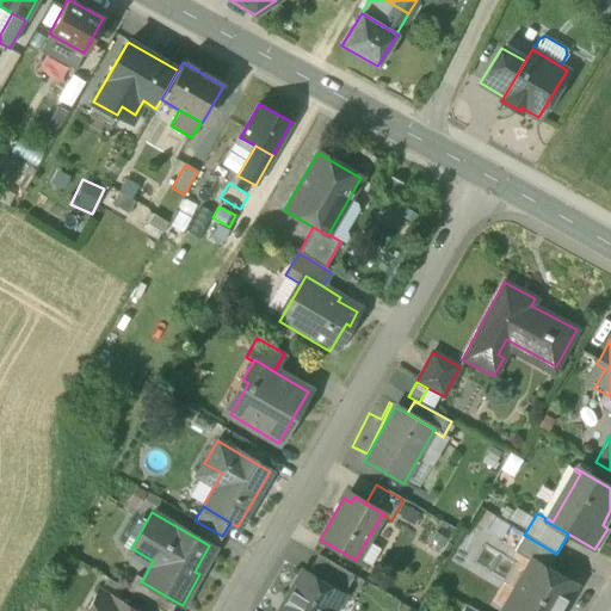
[(556,554),(524,535),(514,551),(531,562),(532,561),(547,569),(556,554)]
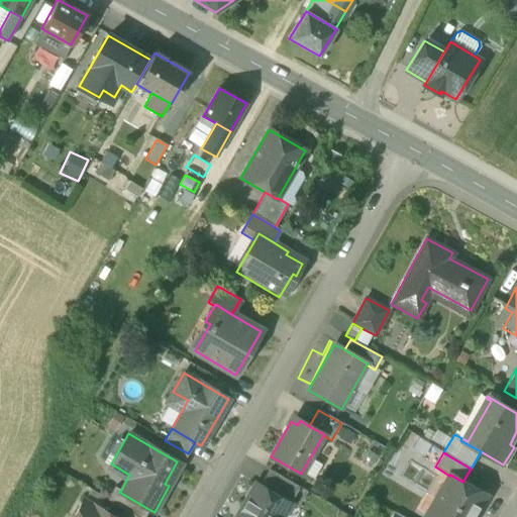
[(321,464),(310,457),(302,472),(313,479),(321,464)]
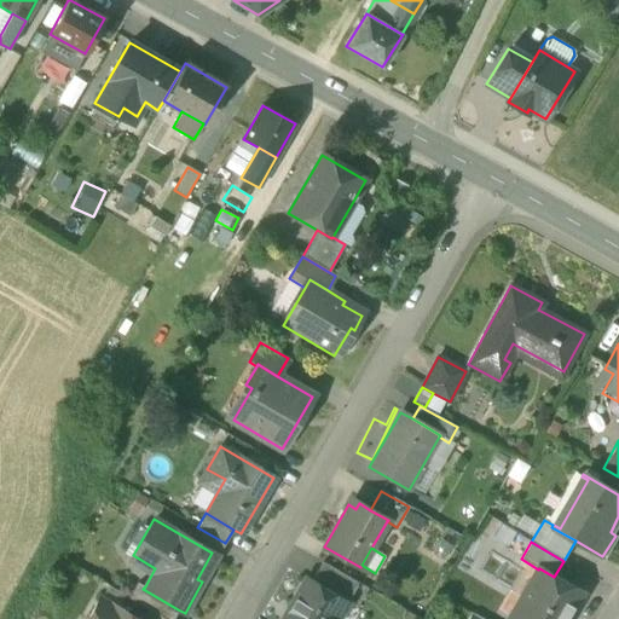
[(358,583),(323,562),(311,583),(341,600),(340,602),(345,606),(358,583)]
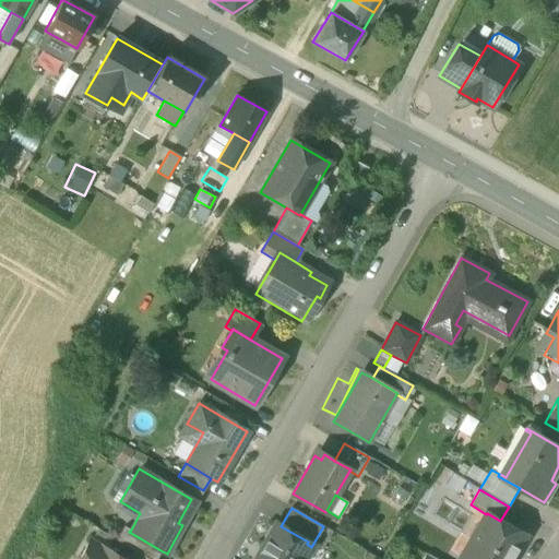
[(500,521),(487,513),(486,514),(461,558),(460,558),(511,558),(525,535),(500,521)]
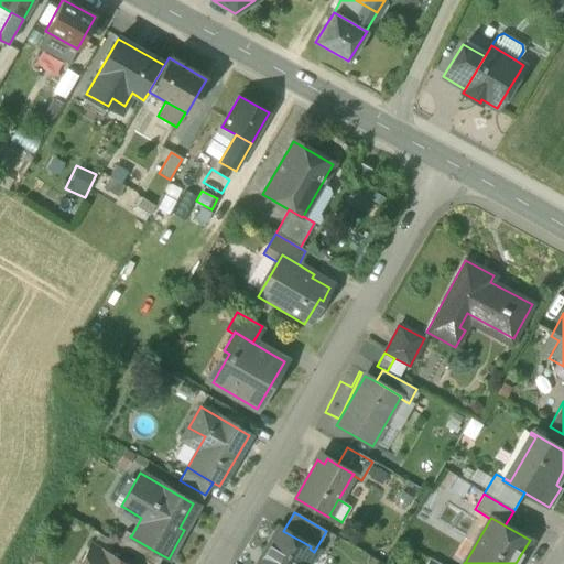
[(283,531),(278,528),(257,563),(303,563),(301,563),(310,549),(311,546),(283,531)]
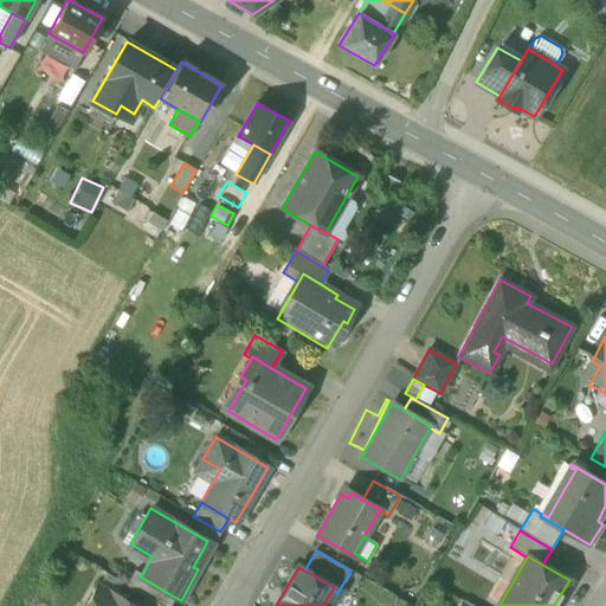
[(168,605),(174,597),(140,577),(142,574),(134,571),(126,585),(144,595),(161,605),(168,605)]
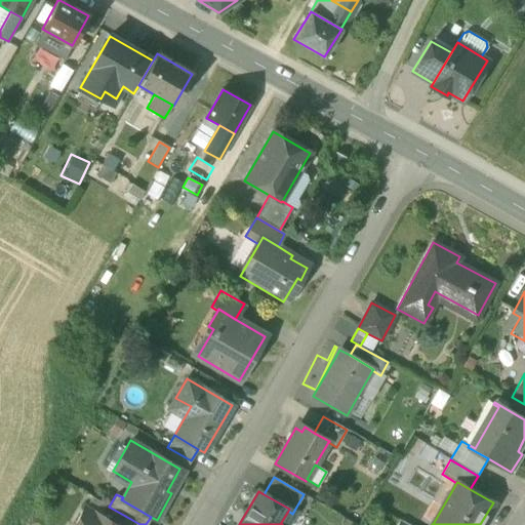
[(114,524),(85,507),(74,524),(114,524)]
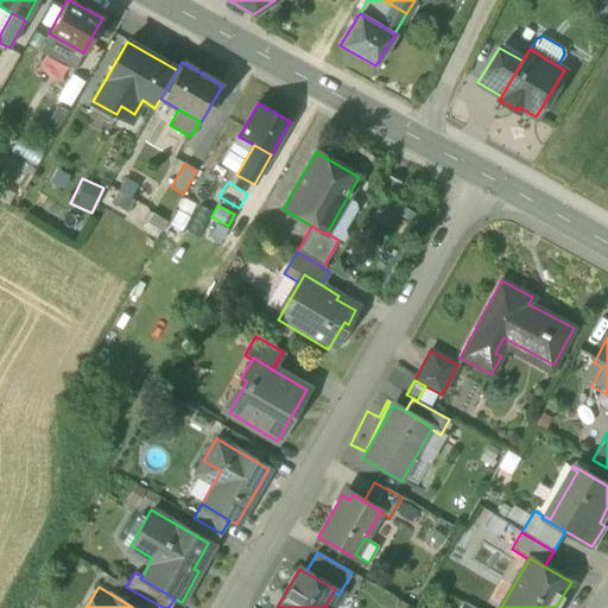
[(162,607),(145,597),(138,607),(162,607)]
